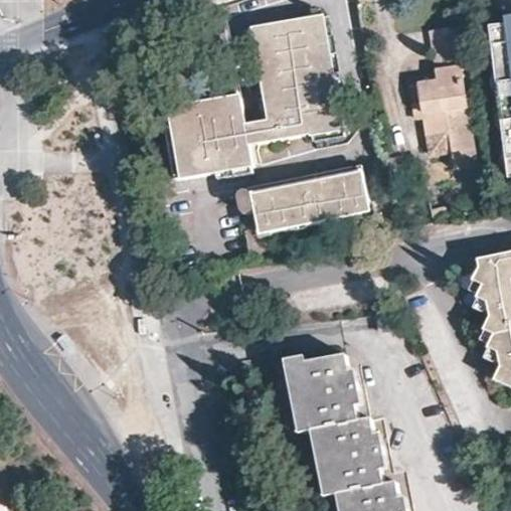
[(483,22),(510,18),(510,10),(482,15),(483,22)]
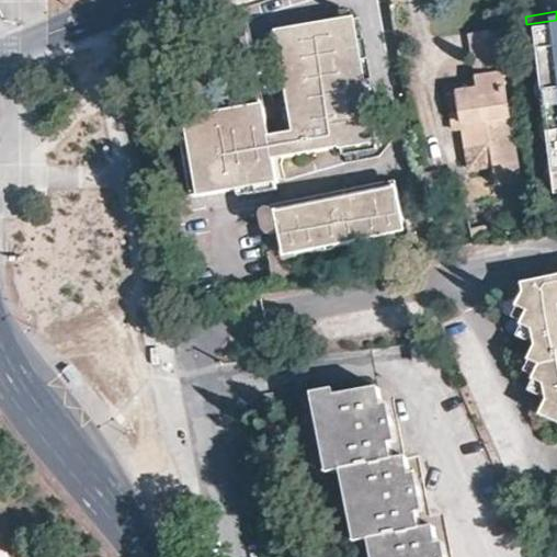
[(338,144),(372,138),(374,137),(352,13),(315,21),(279,27),(277,29),(276,29),(276,30),(276,31),(293,124),(294,129),(268,134),(262,103),(260,103),(224,111),(186,117),(201,193),(237,185),(274,178),(271,157),(338,144)]
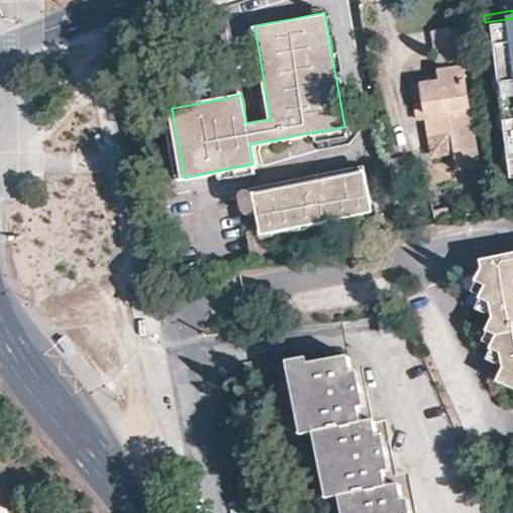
[(512,18),(485,22),(508,176),(512,175),(512,18)]
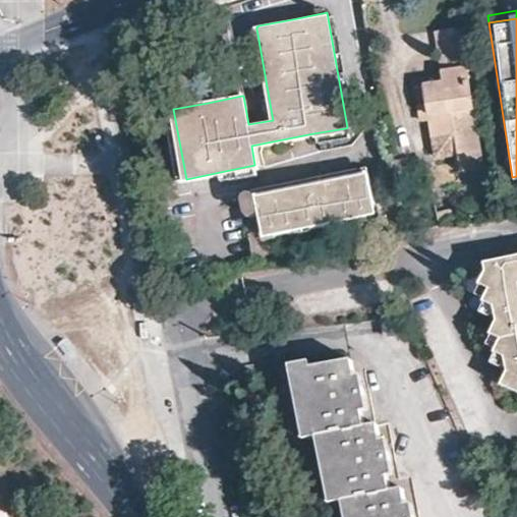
[(473,77),(465,21),(446,25),(433,29),(437,53),(441,82),(414,87),(416,106),(424,104),(427,120),(435,156),(455,154),(458,168),(478,165),(465,79),(473,77)]
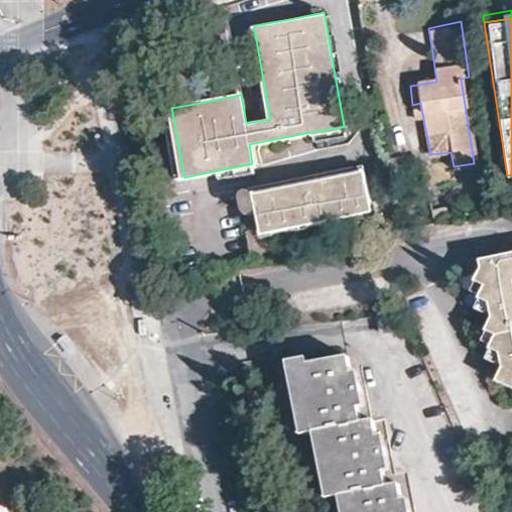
[(263,115),(269,114),(254,28),(249,29),(248,30),(248,31),(263,115)]
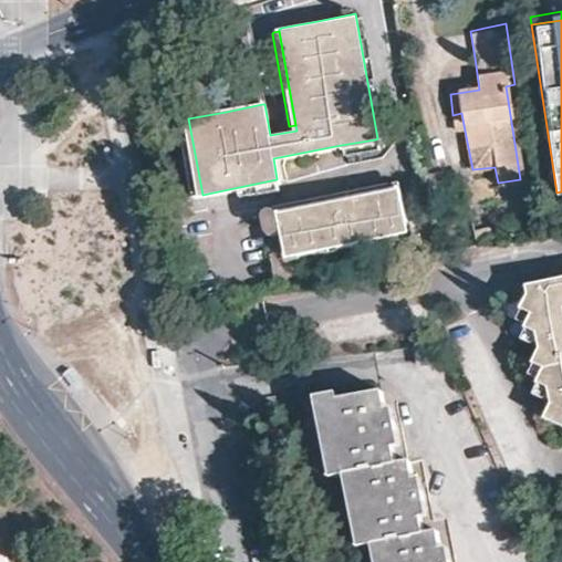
[(225,106),(226,112),(262,104),(261,97),(226,104),(225,105),(225,106)]
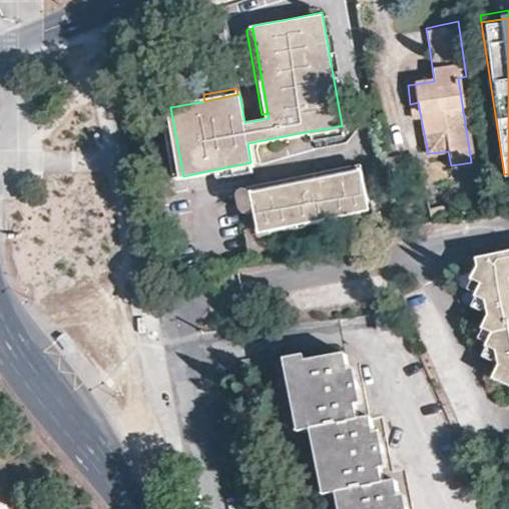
[(414,118),(421,118),(418,102),(410,104),(413,118),(414,118)]
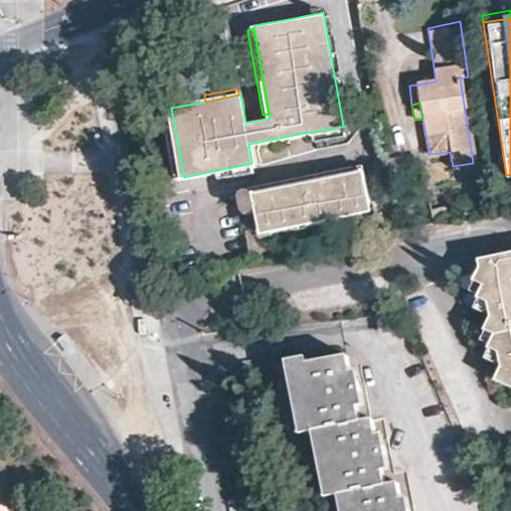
[(178,178),(184,177),(171,108),(163,110),(178,178)]
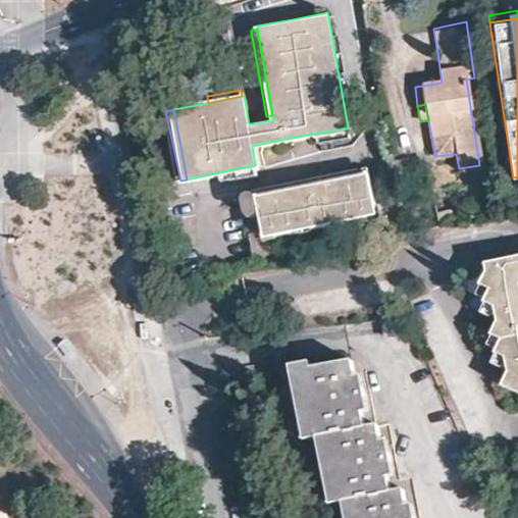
[(347,135),(346,128),(314,134),(316,140),(347,135)]
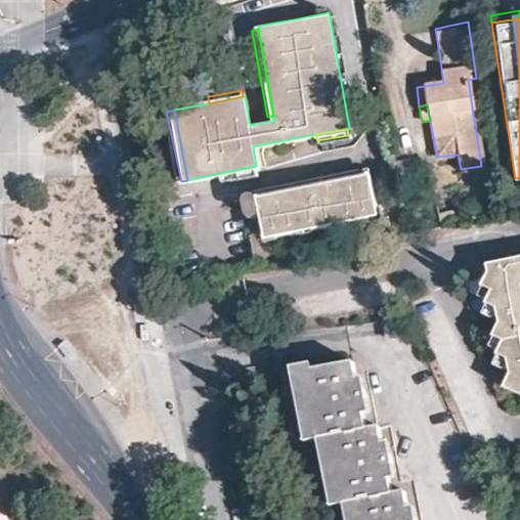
[(364,164),(283,181),(252,188),(253,192),(256,192),(256,193),(277,189),(363,171),(362,169),(365,169),(364,164)]
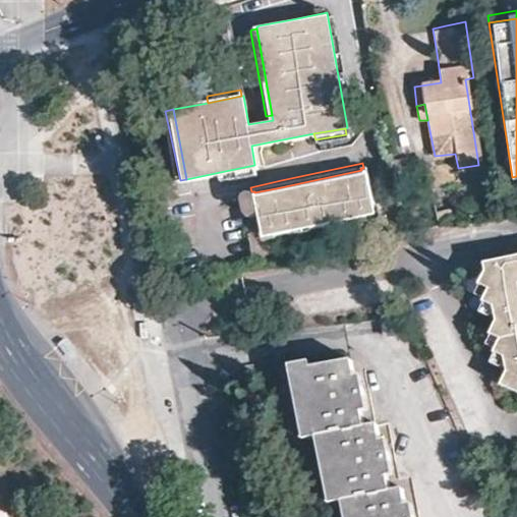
[(255,173),(254,165),(220,172),(222,180),(255,173)]
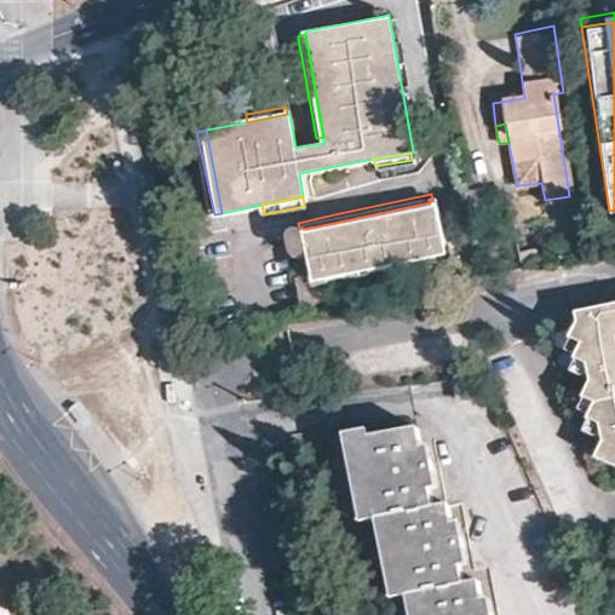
[(299,228),(300,236),(310,280),(443,251),(432,200),(429,200),(430,202),(328,224),(303,229),(303,228),(299,228)]
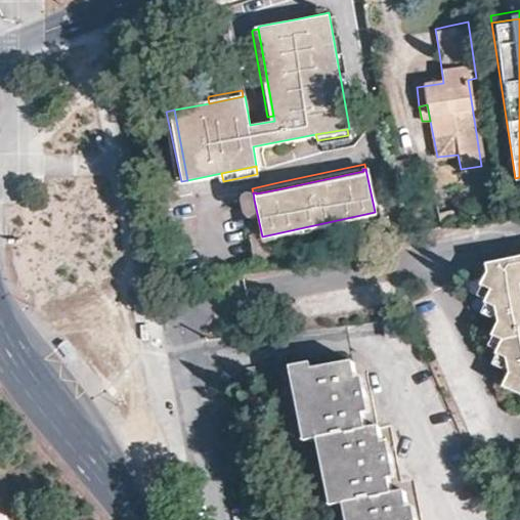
[(519,253),(484,261),(486,269),(479,284),(488,288),(482,300),(493,305),(495,320),(489,333),(500,338),(493,350),(503,355),(506,374),(502,384),(519,392),(519,253)]
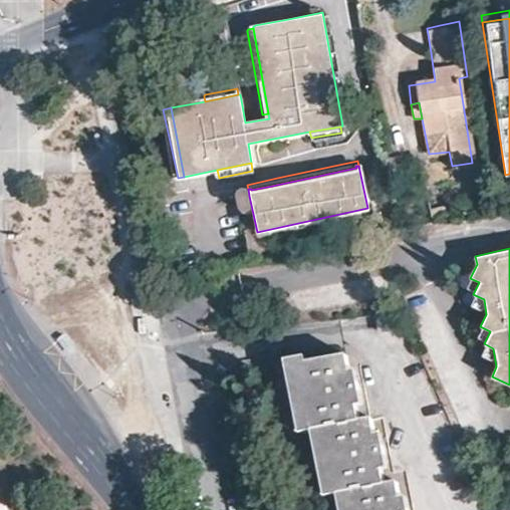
[(408,509),(407,504),(402,505),(397,478),(383,480),(377,452),(383,451),(381,442),(375,443),(369,417),(357,419),(352,390),(357,389),(356,379),(350,380),(345,352),(293,362),(306,429),(319,426),(331,491),(344,488),(348,509),(408,509)]
